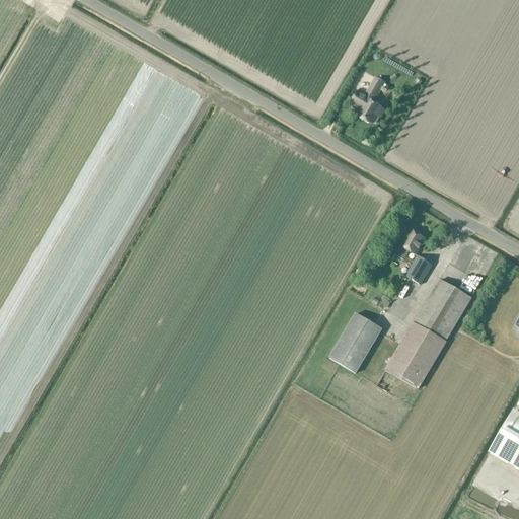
[(359,93),(353,103),(364,110),(360,118),(370,124),(374,126),(376,125),(379,121),(379,119),(375,117),(380,107),(381,107),(380,105),(375,102),(378,95),(385,84),(375,77),(374,78),(368,89),(364,96),(359,93)]
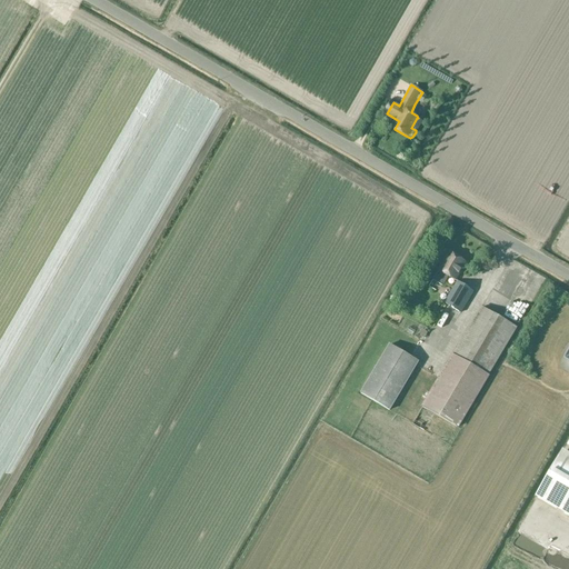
[(449,277),(456,280),(466,263),(449,252),(433,281),(443,286),(449,277)]
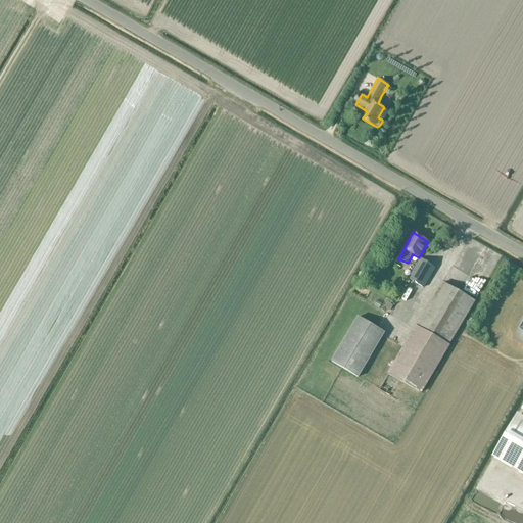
[(436,269),(420,258),(409,279),(424,288),(436,269)]
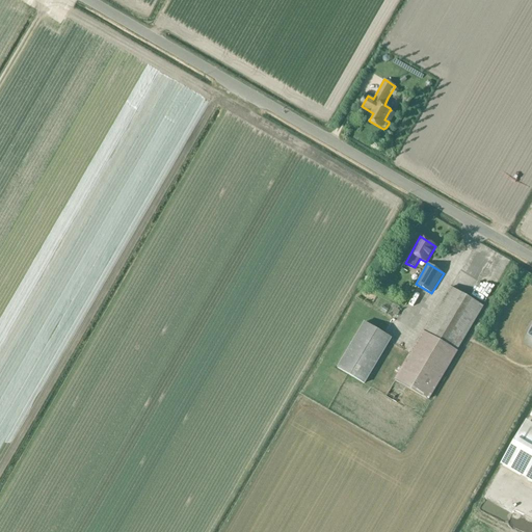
[(427,400),(483,306),(452,288),(395,381),(427,400)]
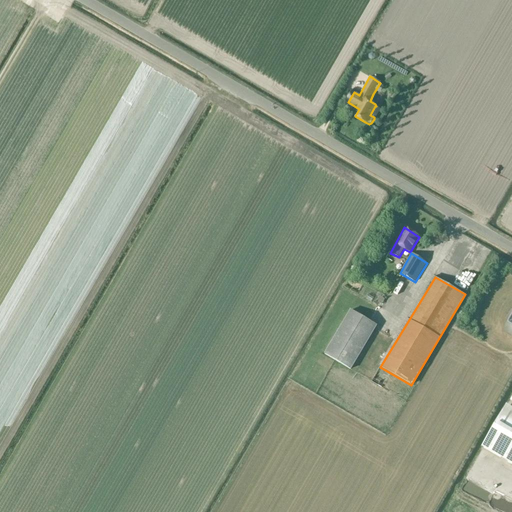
[(377,326),(350,310),(324,354),(351,370),(377,326)]
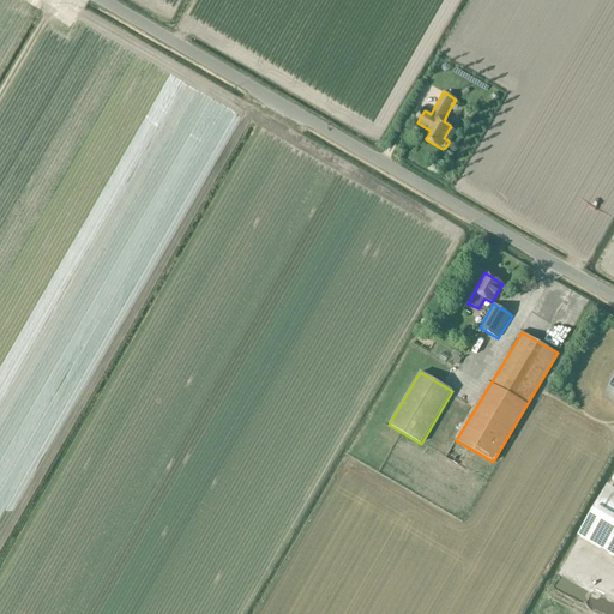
[(613,489),(607,486),(577,537),(613,558),(613,477),(613,479),(613,489)]
